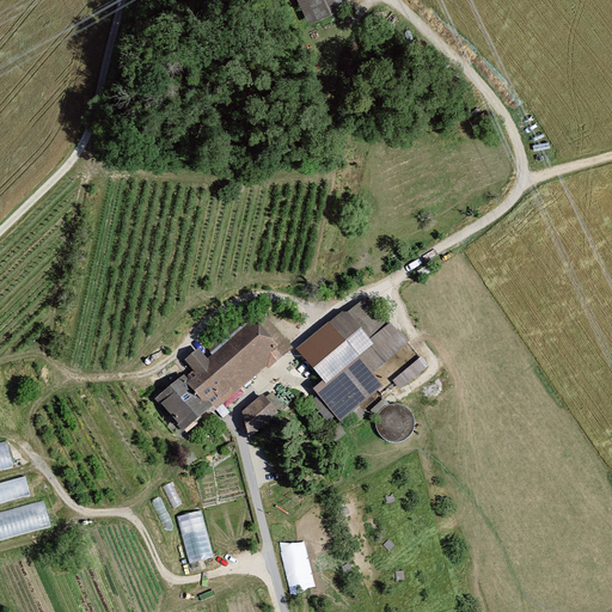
[(347,0),(293,0),(305,26),(350,7),(347,0)]
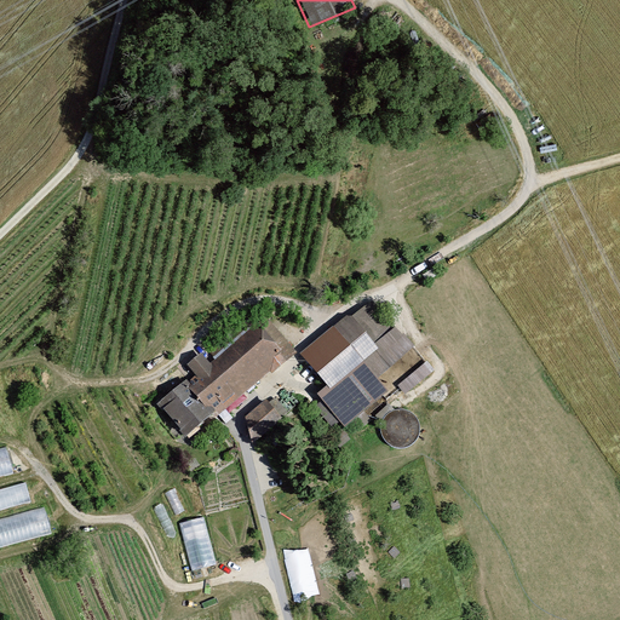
[(348,317),(305,352),(332,386),(320,395),(344,423),(384,392),(373,378),(412,346),(371,309),(354,320),(348,317)]
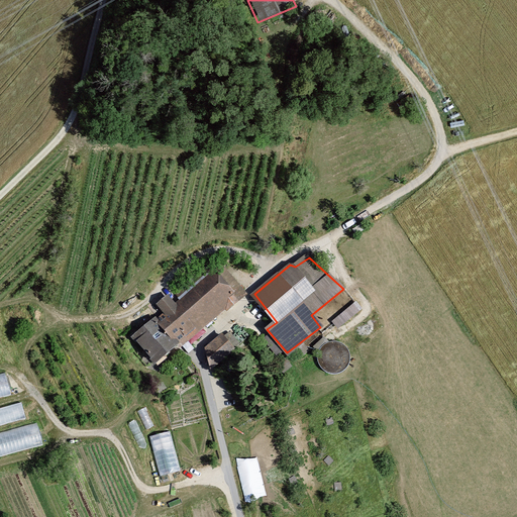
[(154,317),(132,336),(153,363),(180,340),(183,344),(231,304),(224,296),(231,291),(215,272),(176,304),(168,294),(157,304),(164,313),(157,319),(154,317)]
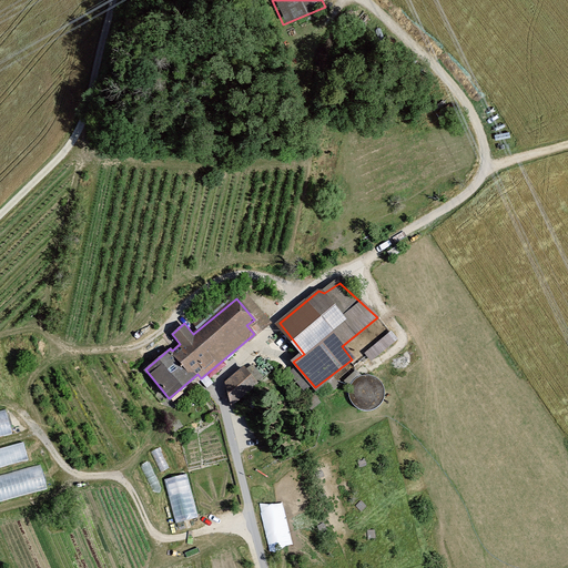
[(393,332),(364,352),(371,362),(399,341),(393,332)]
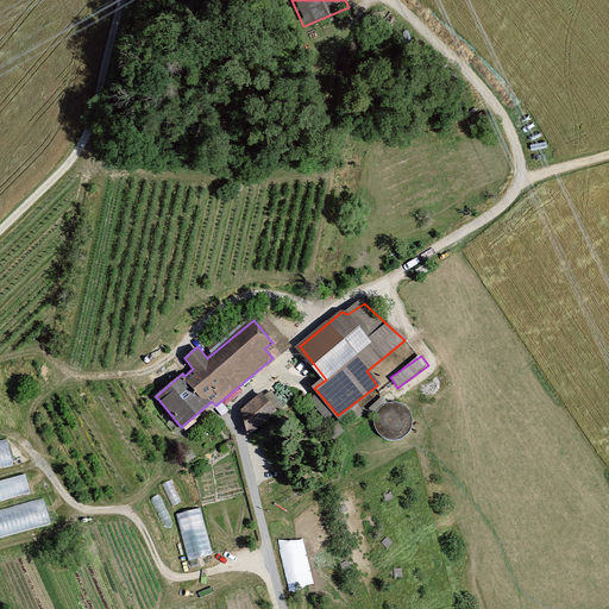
[(243,410),(249,431),(271,419),(268,415),(275,410),(262,395),(243,410)]
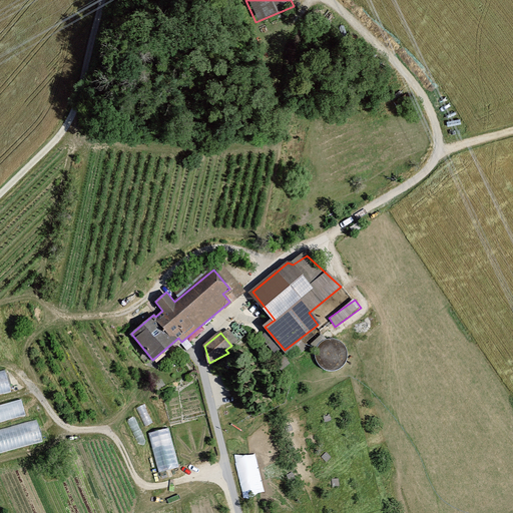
[(287,357),(279,360),(281,368),(289,366),(287,357)]
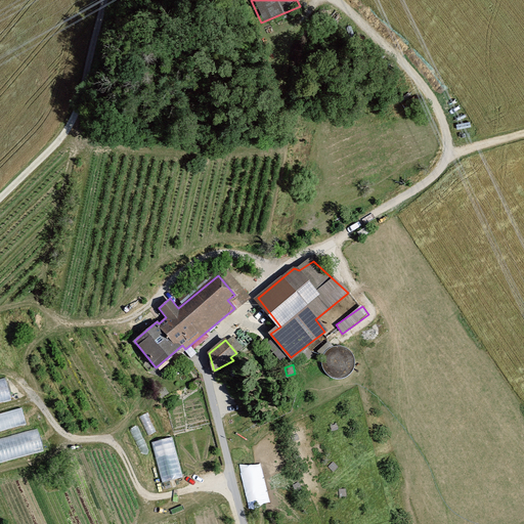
[(0,382),(0,402),(12,400),(8,381),(0,382)]
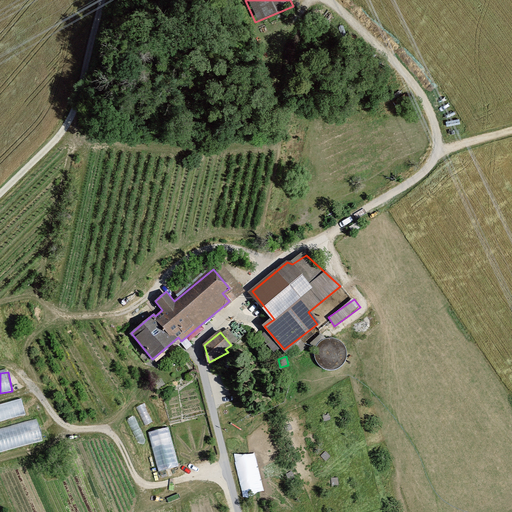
[(0,420),(26,414),(22,399),(0,404),(0,420)]
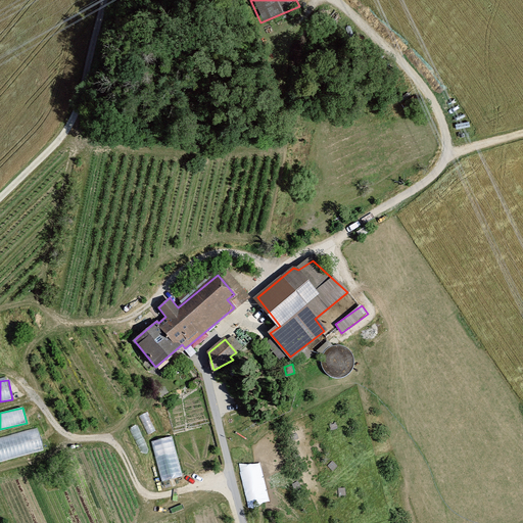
[(0,438),(0,463),(45,453),(40,430),(0,438)]
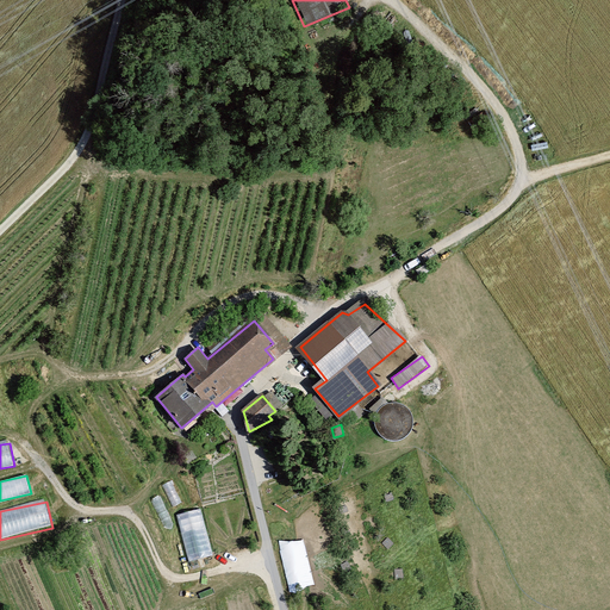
[(190,562),(213,555),(200,509),(176,515),(190,562)]
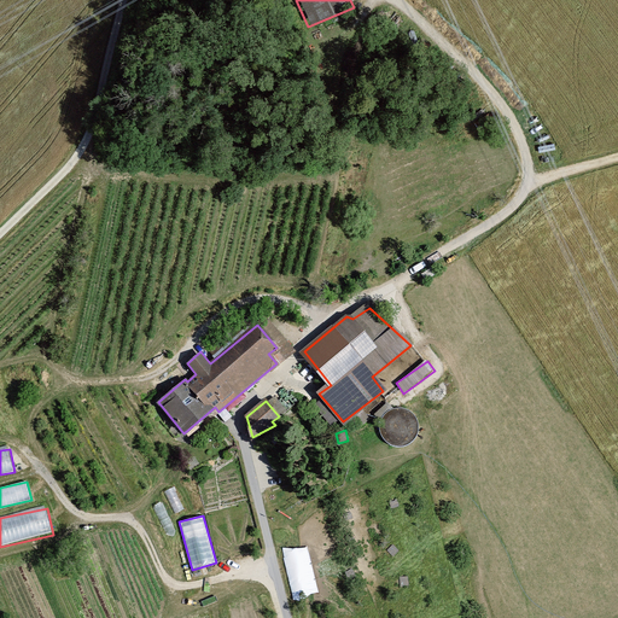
[(295,600),(319,593),(307,544),(283,551),(295,600)]
